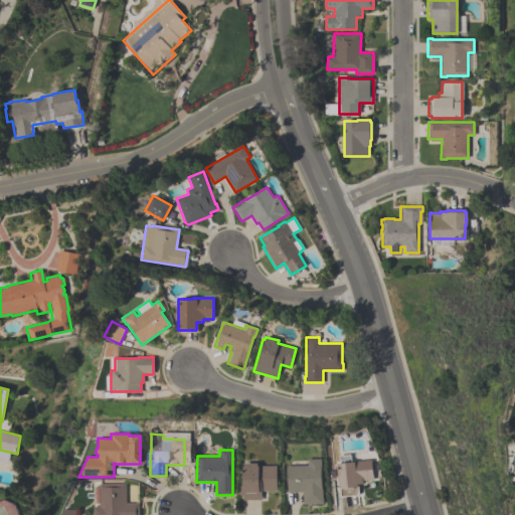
[(340,496),(340,489),(339,489),(336,464),(340,463),(339,456),(350,455),(351,462),(371,460),(373,480),(365,481),(364,478),(362,479),(362,484),(357,484),(358,494),(340,496)]
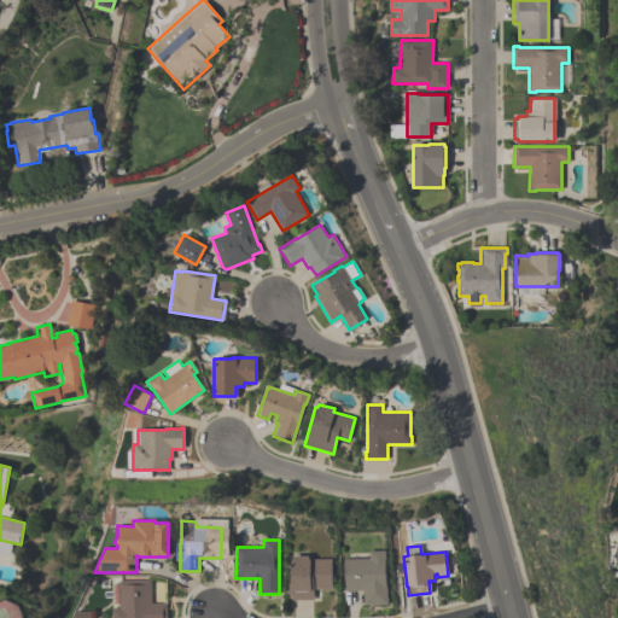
[(344,590),(343,559),(369,559),(369,551),(385,551),(386,599),(388,599),(388,605),(363,606),(362,590),(344,590)]
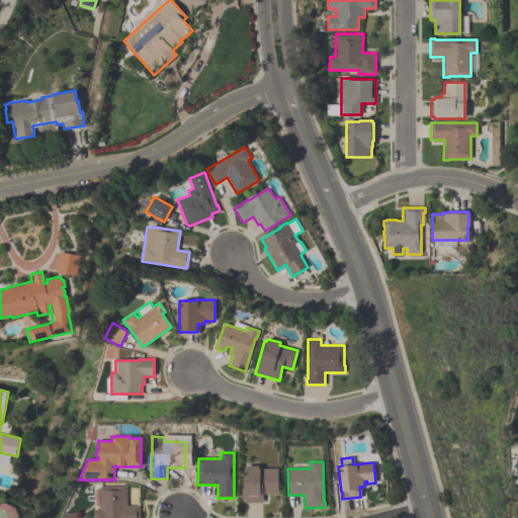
[(278,494),(262,494),(262,499),(263,499),(263,501),(262,501),(262,503),(244,503),(243,499),(241,499),(241,489),(243,489),(243,468),(245,468),(245,466),(258,466),(258,468),(278,468),(278,494)]
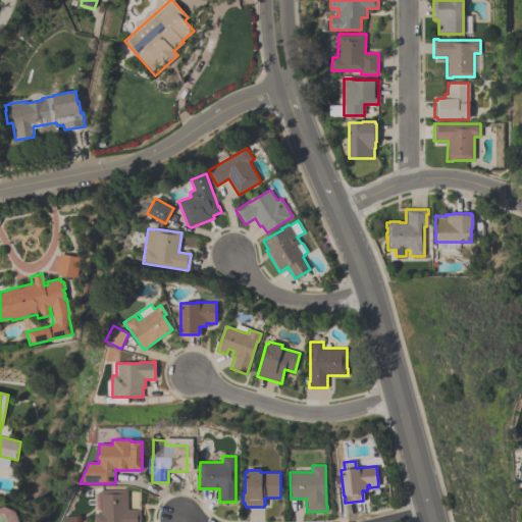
[(94,521),(94,513),(100,513),(100,490),(126,489),(127,510),(140,510),(140,521),(94,521)]
